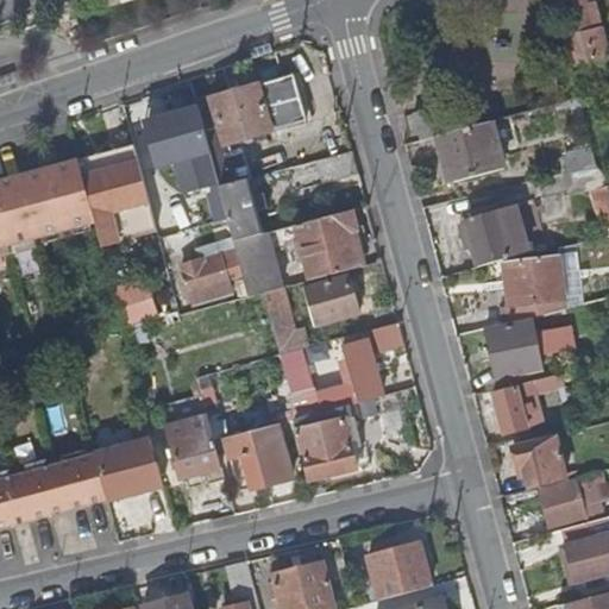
[(558,0),(569,37),(563,39),(570,67),(608,55),(594,0),(592,0),(588,1),(586,0),(558,0)]
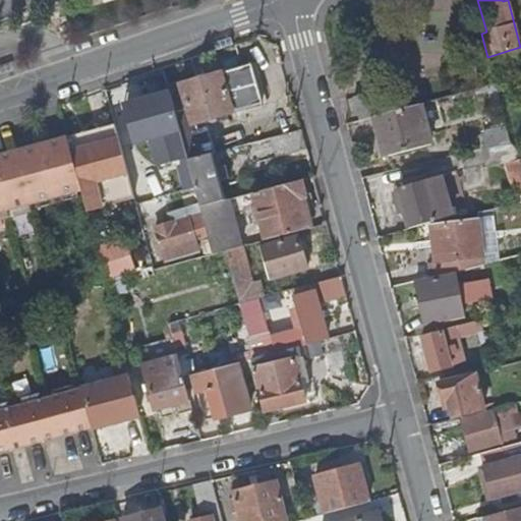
[(232,39),(216,44),(218,51),(235,46),(232,39)]
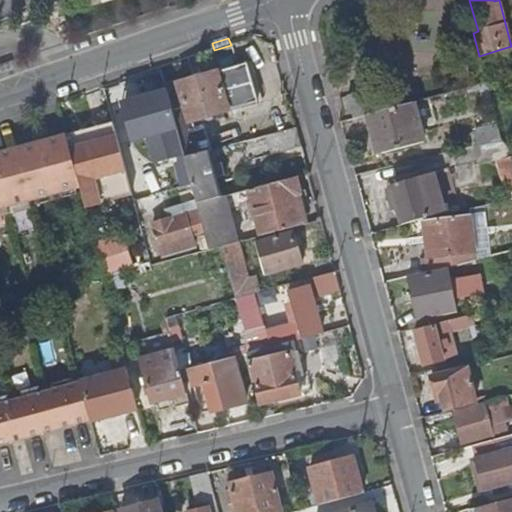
[(208,152),(213,151),(203,115),(256,101),(246,62),(164,85),(184,158),(208,152)]
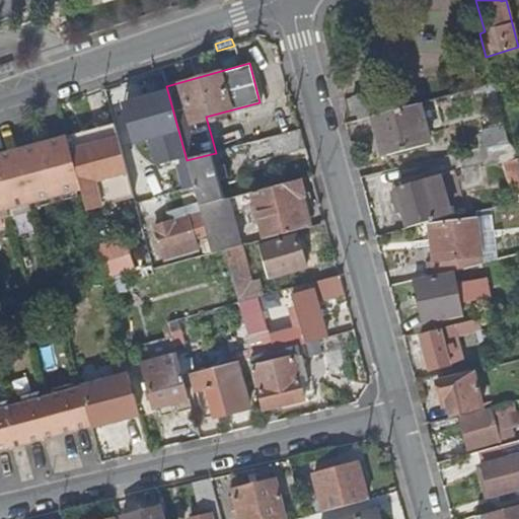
[(125,125),(145,120),(165,115),(154,73),(140,78),(145,93),(119,100),(125,125)]
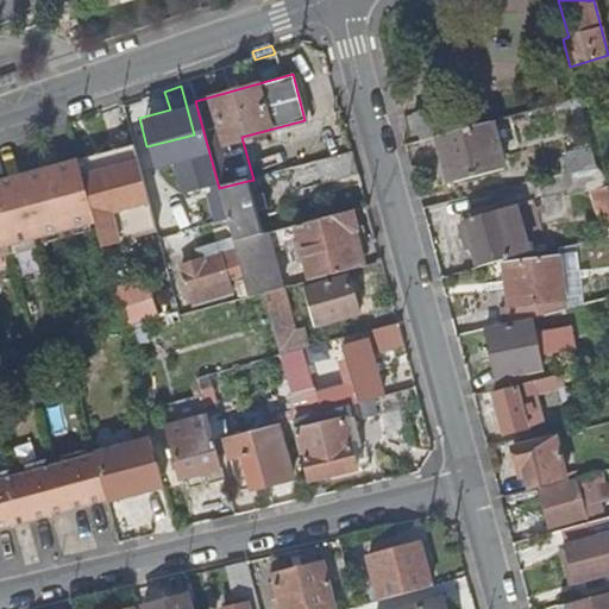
[(414,117),(421,142),(434,139),(427,113),(414,117)]
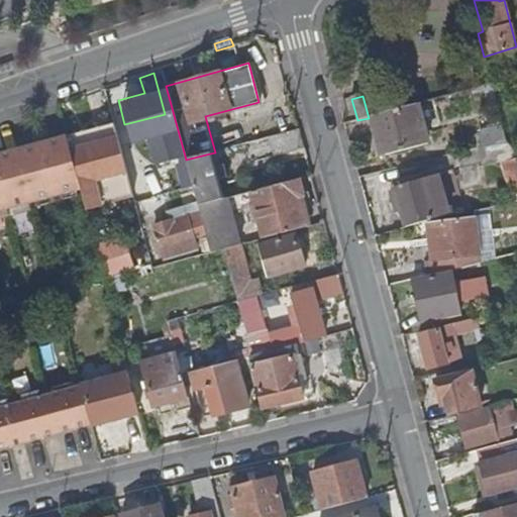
[(427,144),(417,105),(367,119),(378,160),(427,144)]
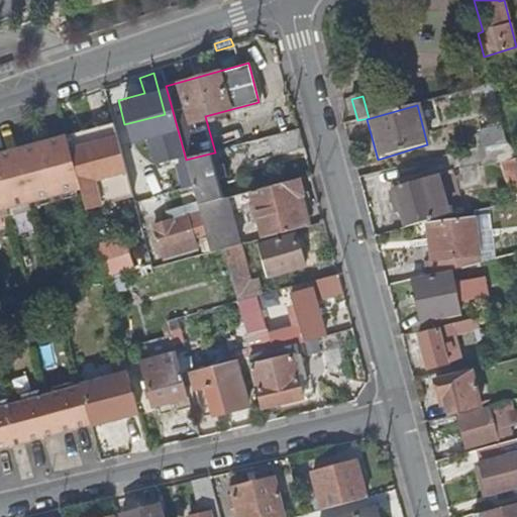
[(165,114),(144,119),(159,169),(178,163),(165,114)]
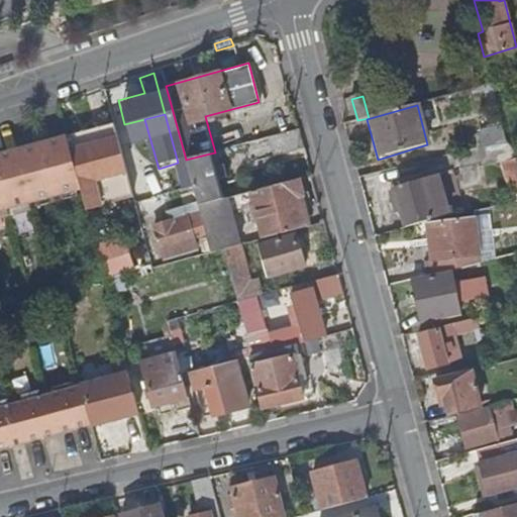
[(85,211),(133,198),(113,124),(65,137),(79,191),(85,211)]
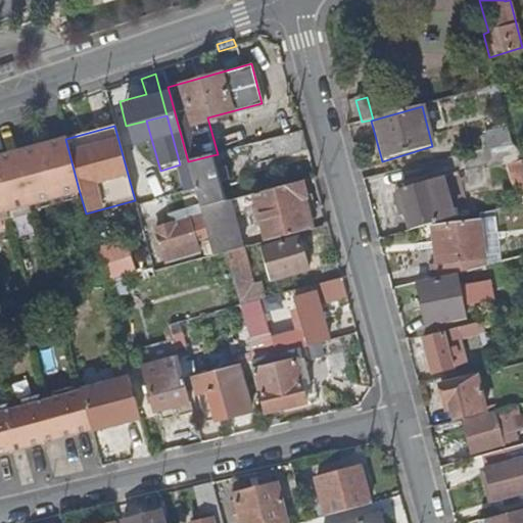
[(276,157),(307,149),(302,132),(272,140),(276,157)]
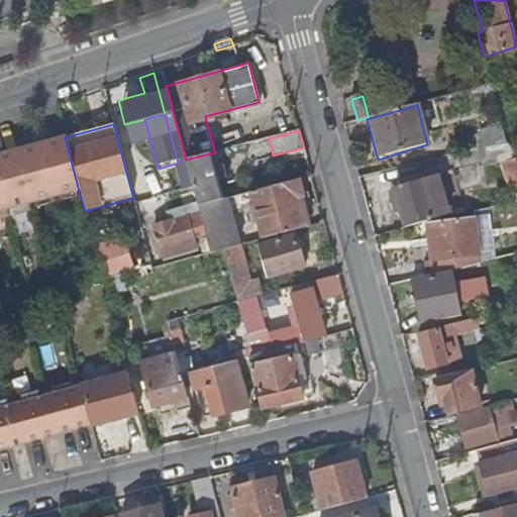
[(29,204),(79,191),(65,137),(47,142),(53,163),(36,167),(31,146),(15,150),(29,204)]
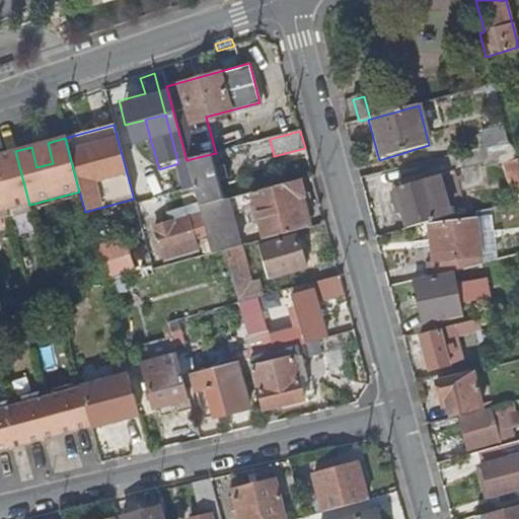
[(518,155),(506,138),(478,146),(484,160),(501,156),(508,180),(518,177),(518,155)]
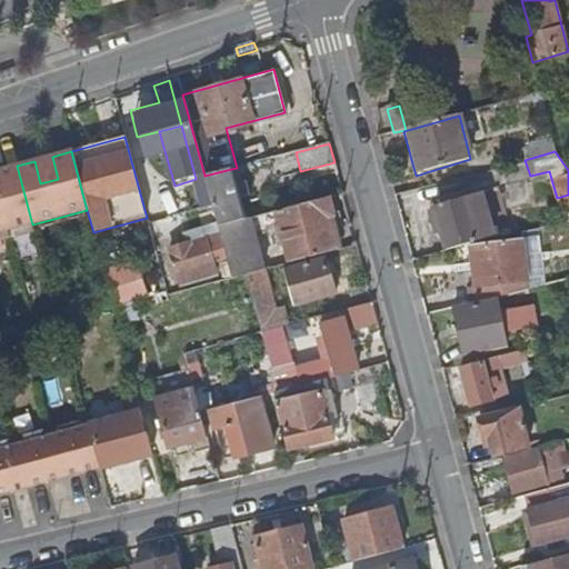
[(58,179),(52,157),(35,161),(40,183),(58,179)]
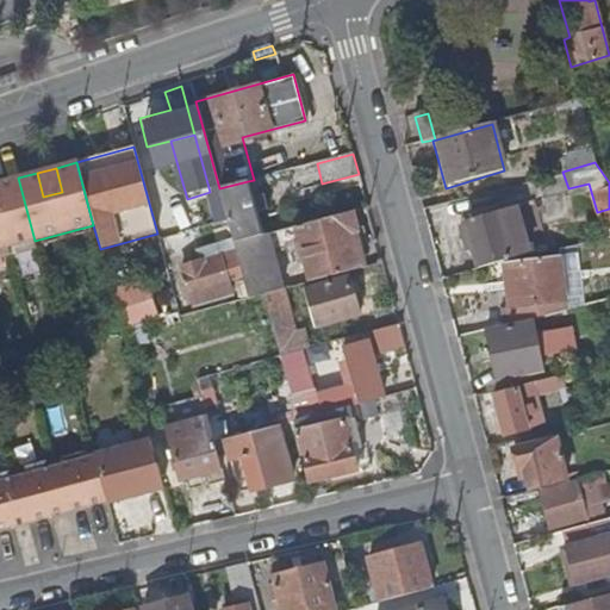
[(231,236),(234,243),(260,237),(262,236),(250,190),(269,185),(267,176),(254,180),(248,181),(219,188),(231,236)]
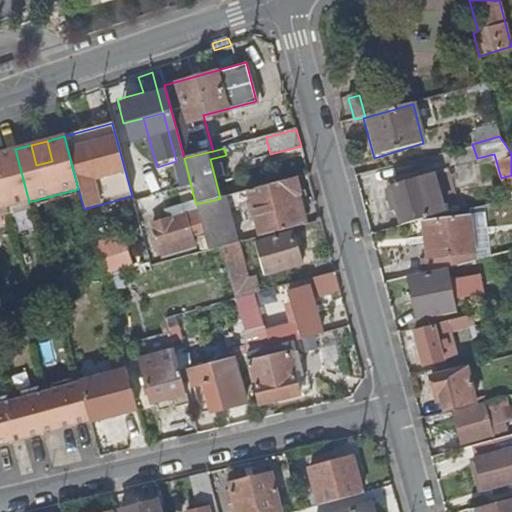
[(0,209),(29,202),(15,149),(0,153),(0,156),(5,174),(0,174),(0,209)]
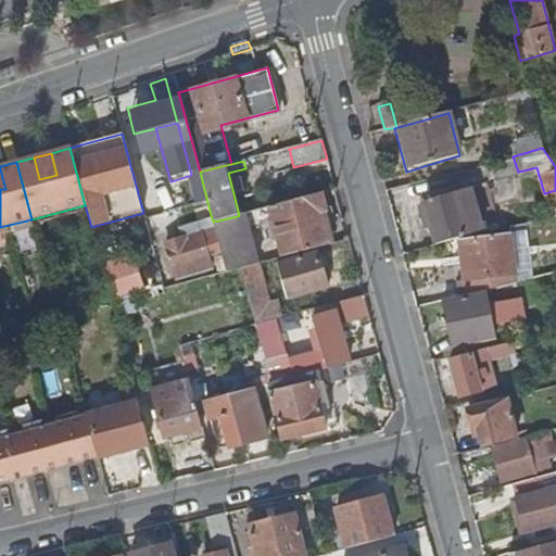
[(431,228),(437,244),(482,230),(469,187),(422,201),(424,203),(431,228)]
